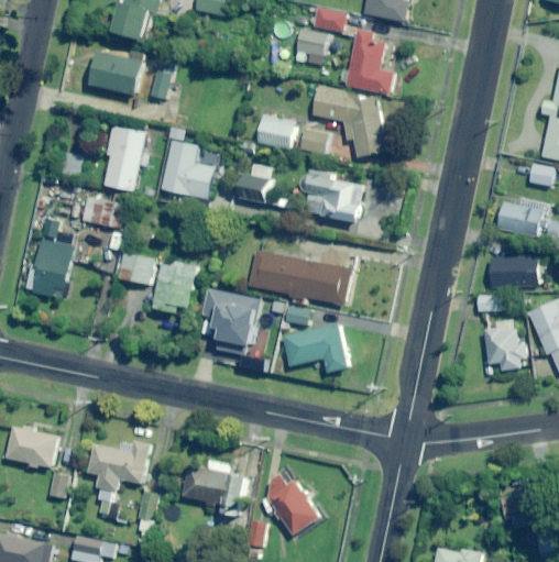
[(117,0),(117,3),(121,4),(113,32),(144,40),(151,11),(154,12),(156,0),(117,0)]
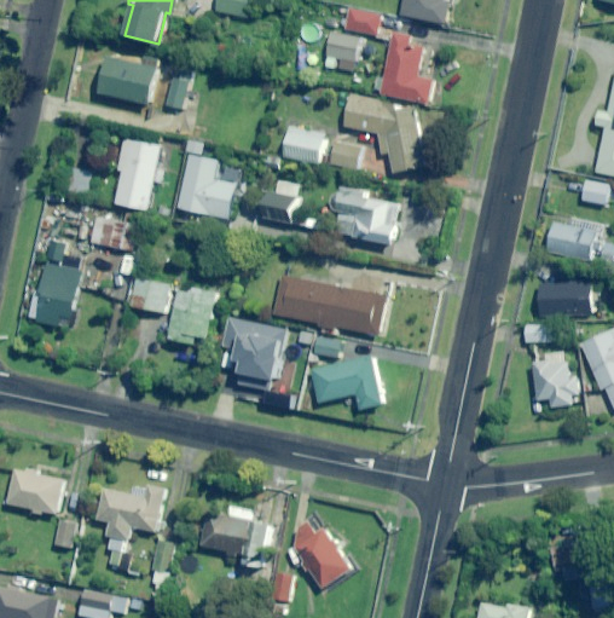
[(214,0),(213,11),(244,17),(248,0),(214,0)]
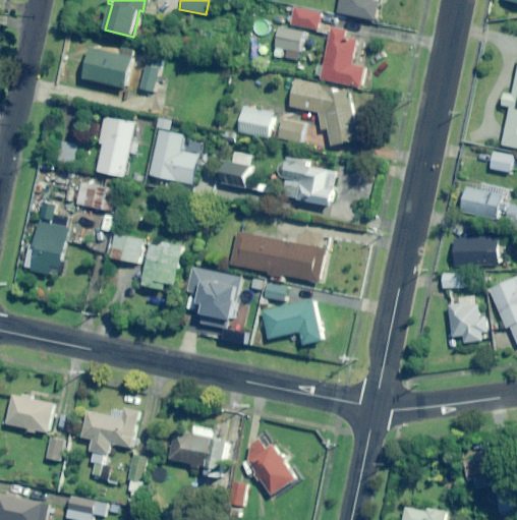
[(338,0),(336,12),(374,20),(378,0),(338,0)]
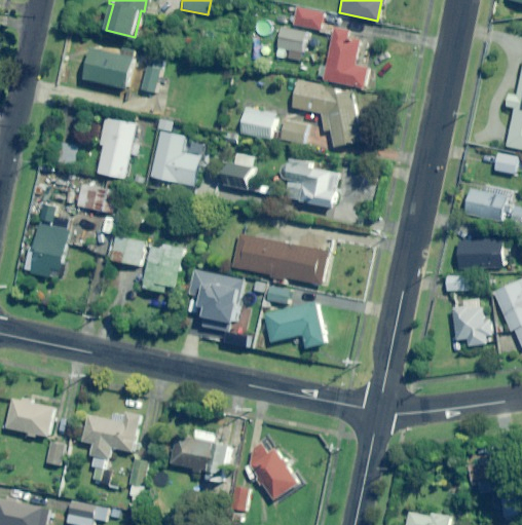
[(322,10),(296,5),(294,15),(290,14),(288,24),(319,30),(322,10)]
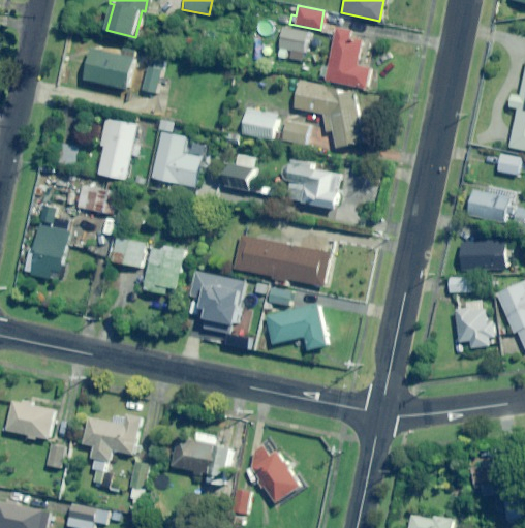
[(340,18),(326,17),(326,26),(340,27),(340,18)]
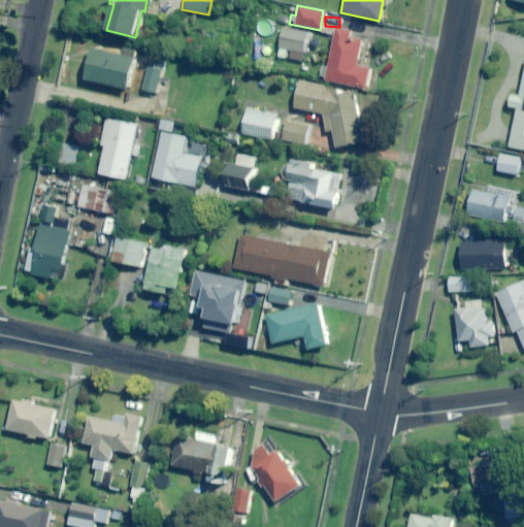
[(306,32),(281,28),(277,47),(302,52),(306,32)]
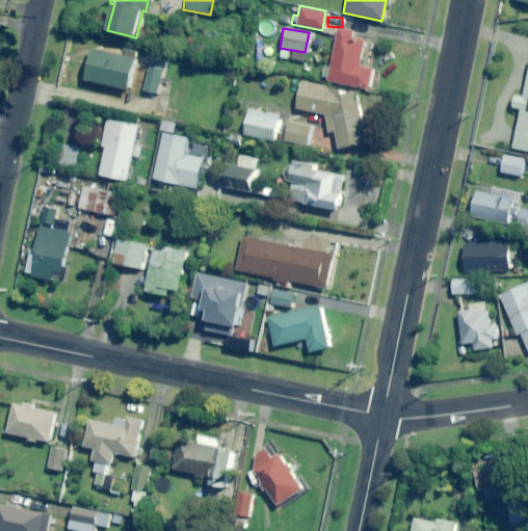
[(365,35),(336,30),(328,68),(323,67),(320,80),(367,88),(371,68),(360,65),(365,35)]
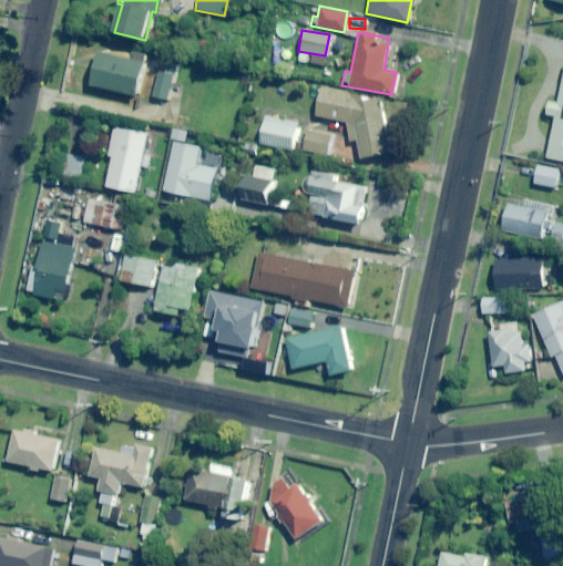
[(135,95),(144,55),(125,51),(124,57),(96,50),(90,85),(135,95)]
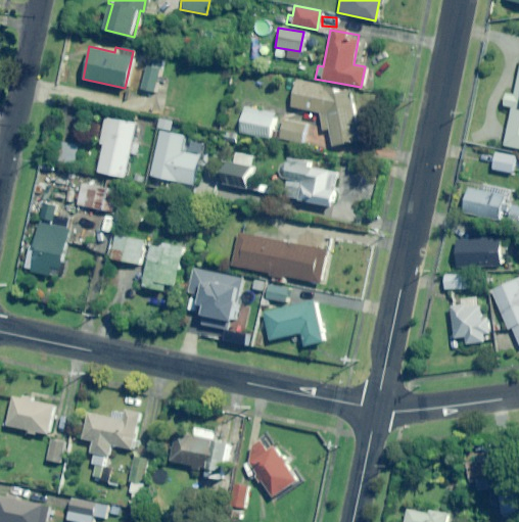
[(162,63),(145,58),(136,89),(153,94),(162,63)]
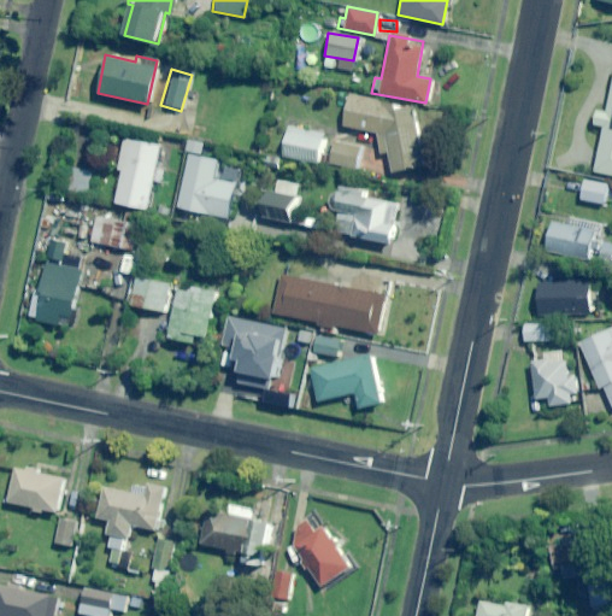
[(611,76),(605,112),(595,110),(592,124),(602,127),(593,171),(611,175),(611,76)]
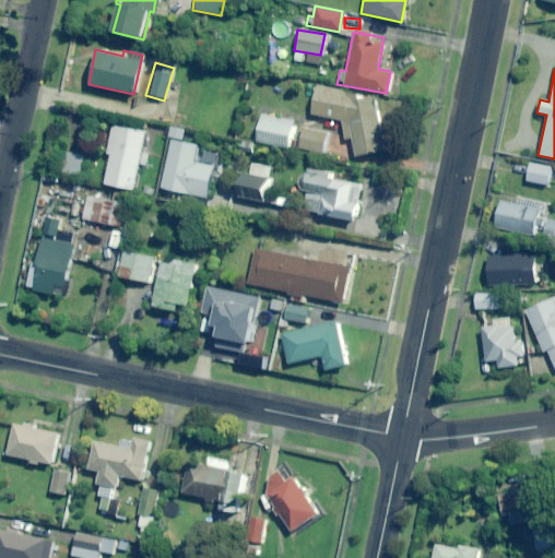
[(373,97),(316,85),(309,114),(340,122),(343,140),(351,138),(354,156),(382,151),(373,97)]
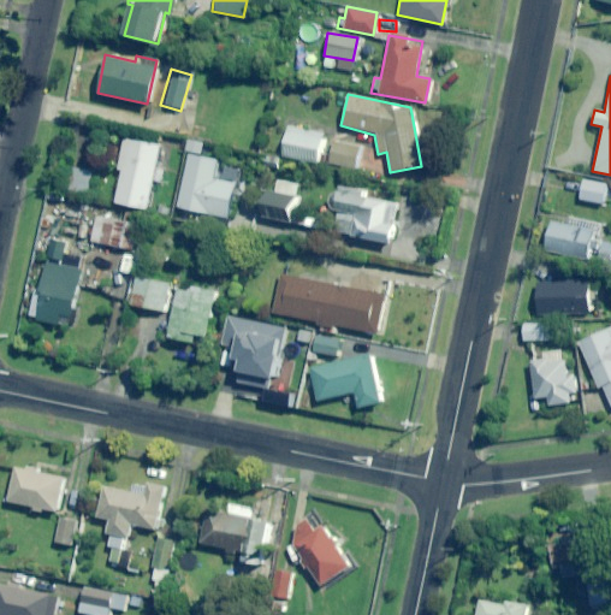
[(321,134),(286,126),(282,155),(316,163),(321,134)]
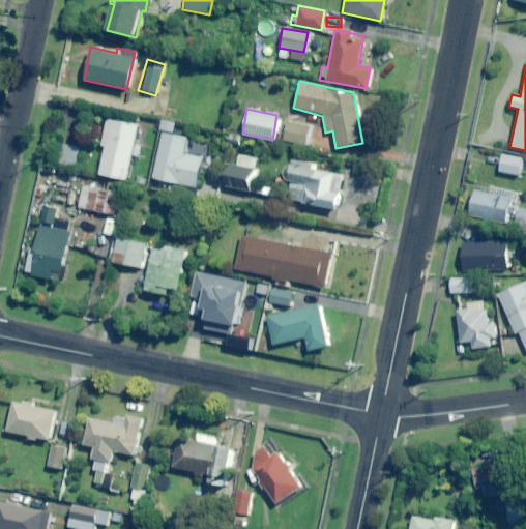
[(136,124),(105,119),(100,143),(104,144),(98,175),(125,179),(129,154),(137,156),(139,145),(132,144),(136,124)]
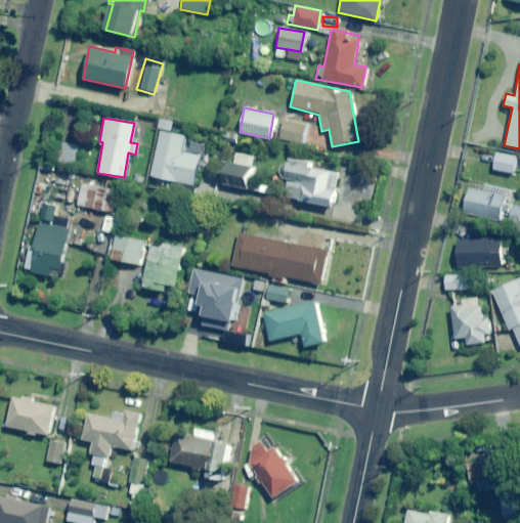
[(304,125),(282,120),(277,138),(300,143),(304,125)]
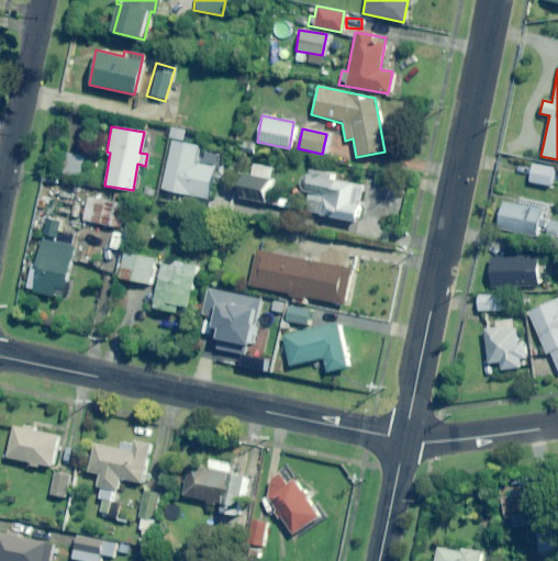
[(197,146),(171,141),(160,189),(205,199),(212,167),(193,163),(197,146)]
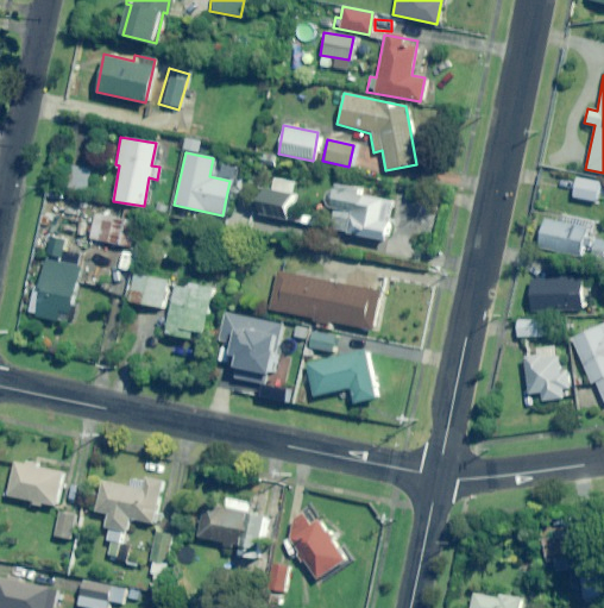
[(87,169),(67,164),(61,187),(81,192),(87,169)]
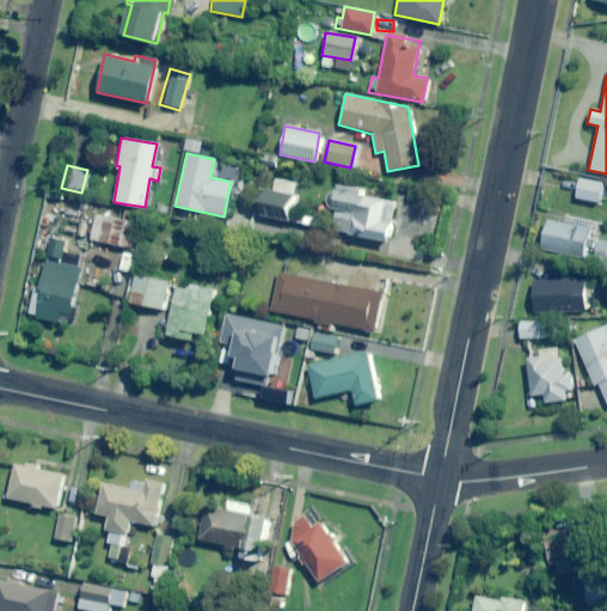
[(319,201),(292,195),(294,183),(269,177),(267,190),(263,189),(257,215),(280,220),(314,227),(319,201)]
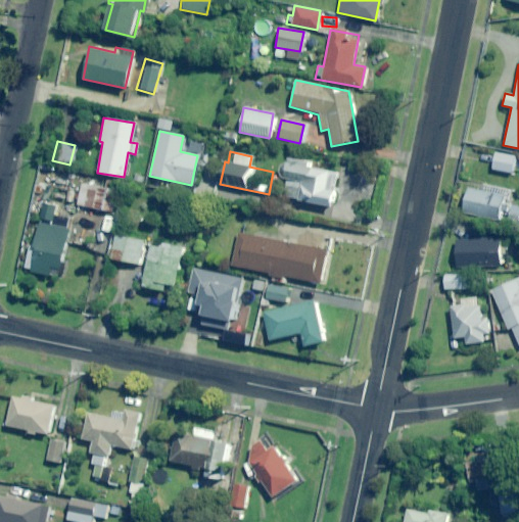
[(334,195),(338,173),(308,167),(309,161),(284,157),(283,163),(283,162),(281,163),(280,164),(279,165),(278,167),(278,168),(277,169),(277,171),(277,172),(277,173),(278,174),(278,175),(279,176),(279,177),(280,178),(286,179),(282,196),(332,206),(334,195)]
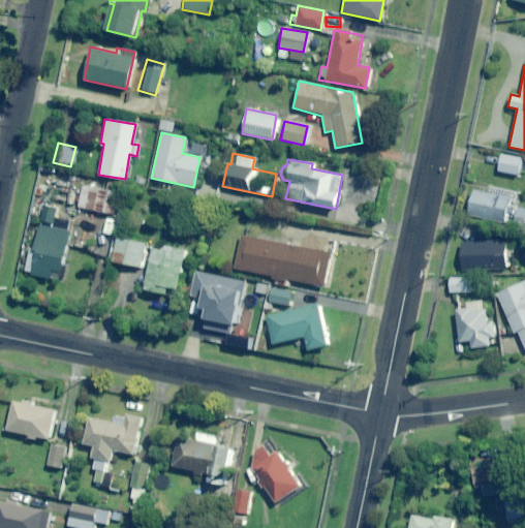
[(74,183),(48,179),(47,189),(72,193),(74,183)]
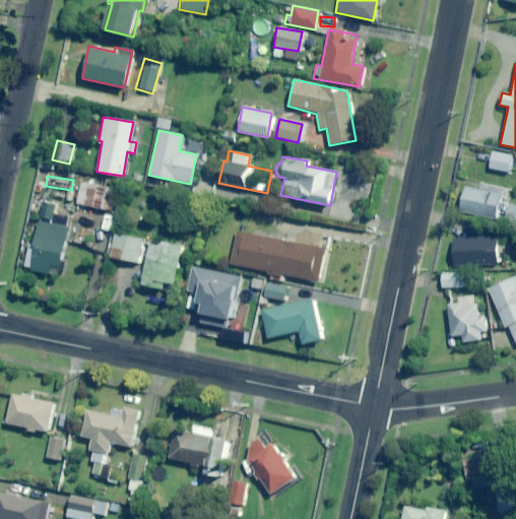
[(114,190),(78,183),(74,203),(110,210),(114,190)]
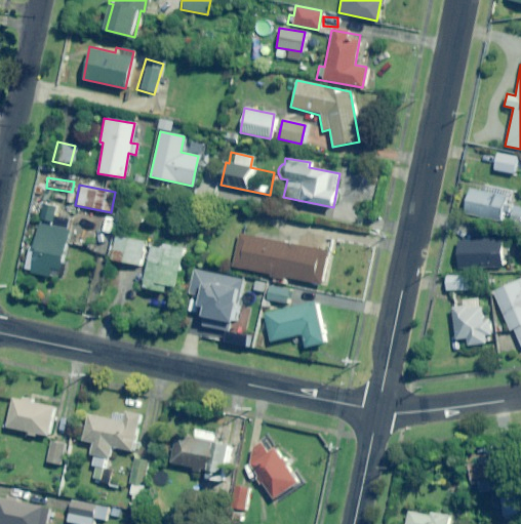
[(505,197),(469,189),(464,213),(499,220),(505,197)]
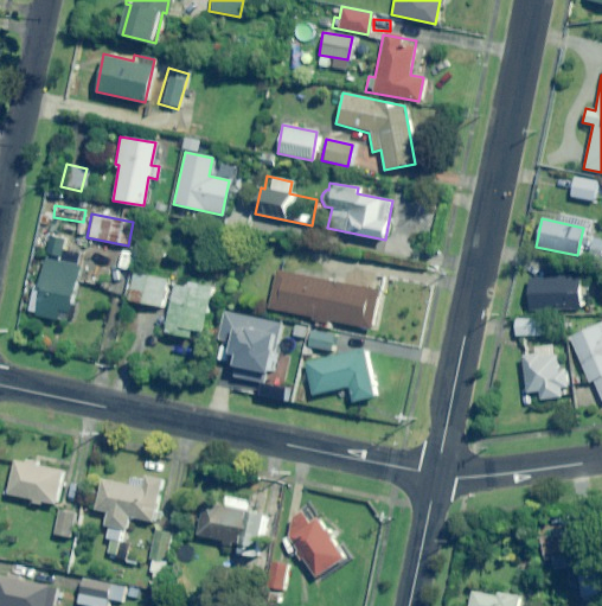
[(62,240),(46,236),(44,253),(59,255),(62,240)]
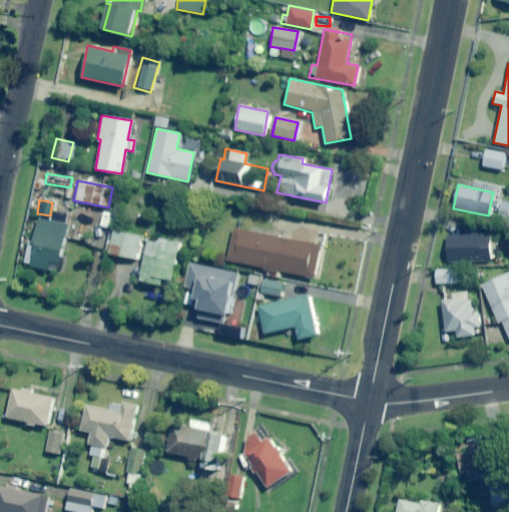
[(508,213),(508,202),(499,201),(497,214),(508,216),(508,213)]
